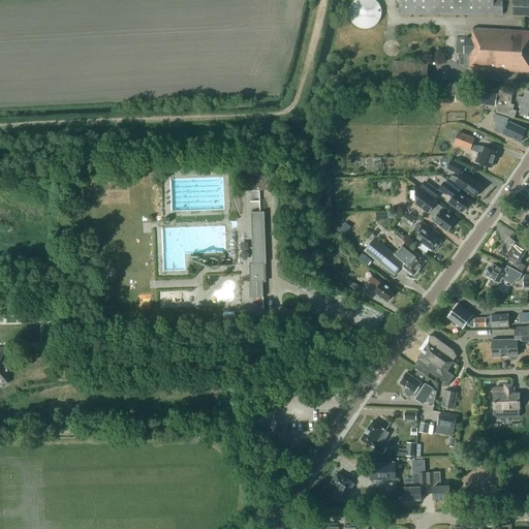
[(380,19),(381,16),(382,12),(381,9),(380,6),(379,3),(377,1),(376,0),(354,0),(352,3),(350,6),(349,8),(349,12),(349,16),(350,19),(352,21),(353,24),(356,26),(360,27),(363,28),(366,29),(369,28),(372,27),(374,26),(377,24),(379,22),(380,19)]
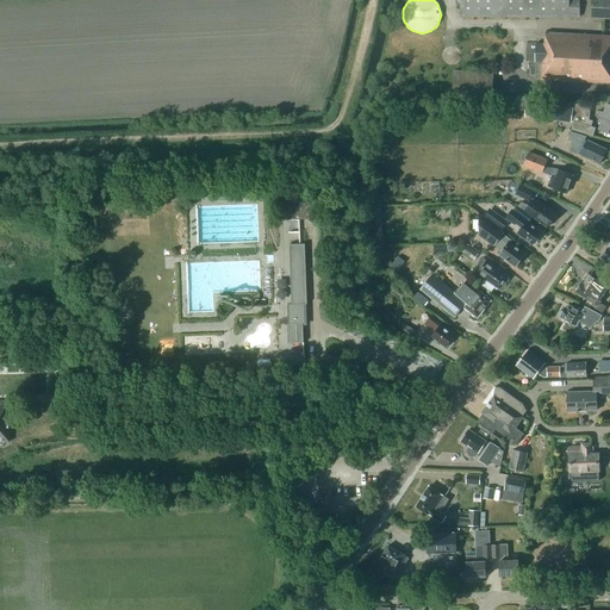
[(580,16),(580,1),(570,1),(570,0),(462,0),(464,16),(580,16)]
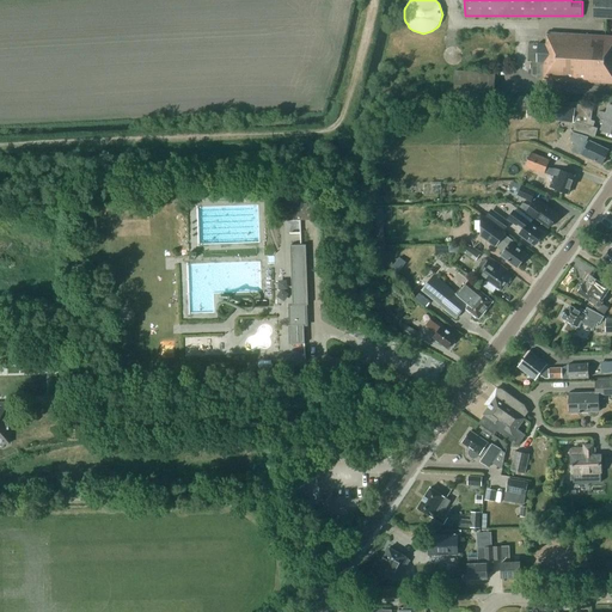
[(611,17),(611,0),(594,0),(593,17),(611,17)]
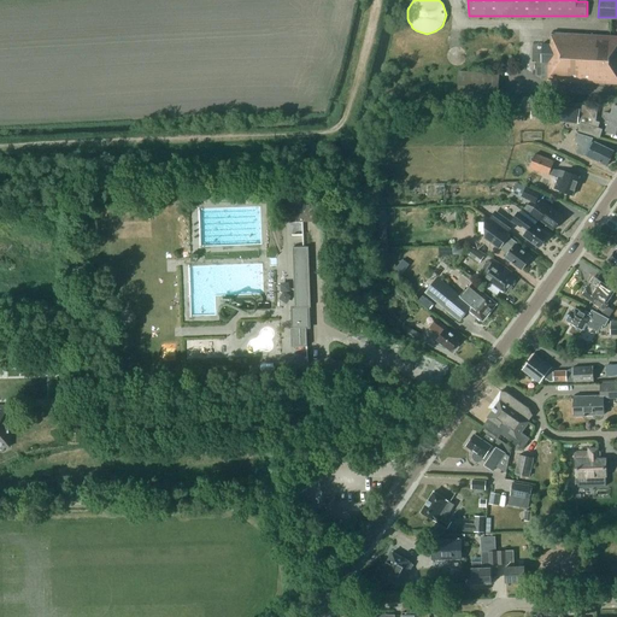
[(616,35),(552,31),(551,43),(544,42),(542,62),(544,62),(542,76),(547,76),(547,80),(616,83),(616,35)]
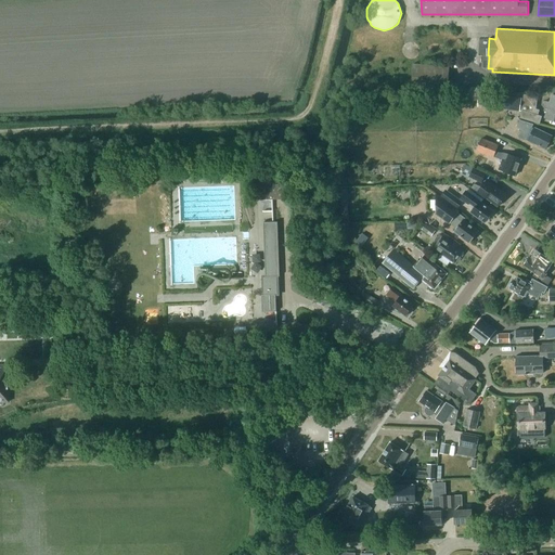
[(448,92),(449,65),(414,63),(413,90),(448,92)]
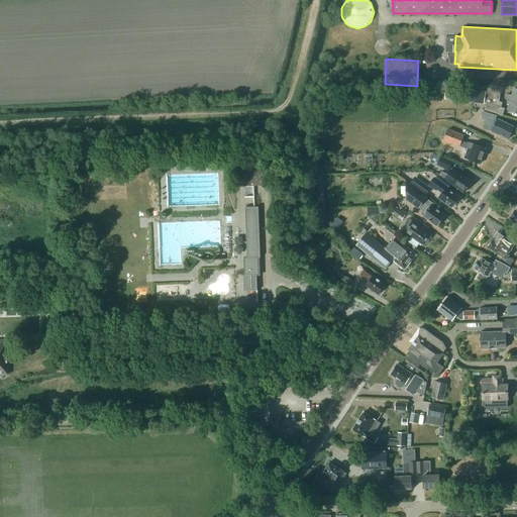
[(485,109),(502,114),(504,107),(501,107),(502,102),(500,101),(501,89),(488,87),(485,109)]
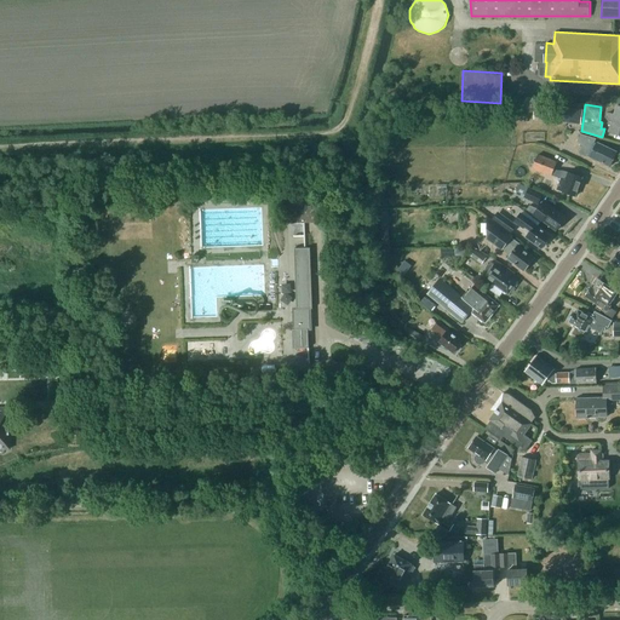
[(619,135),(619,105),(618,105),(615,114),(610,113),(608,119),(614,121),(610,132),(619,135)]
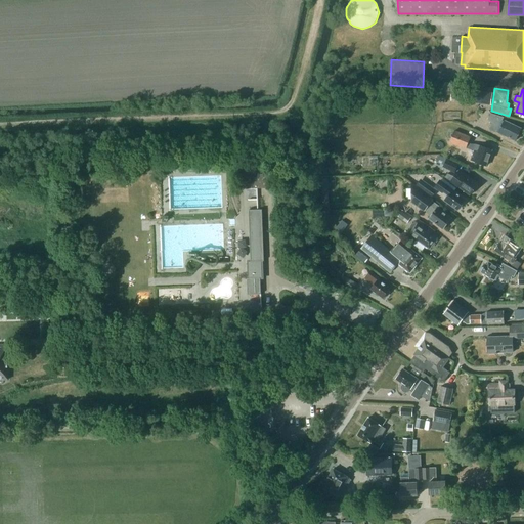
[(493,92),(478,90),(477,101),(491,103),(493,92)]
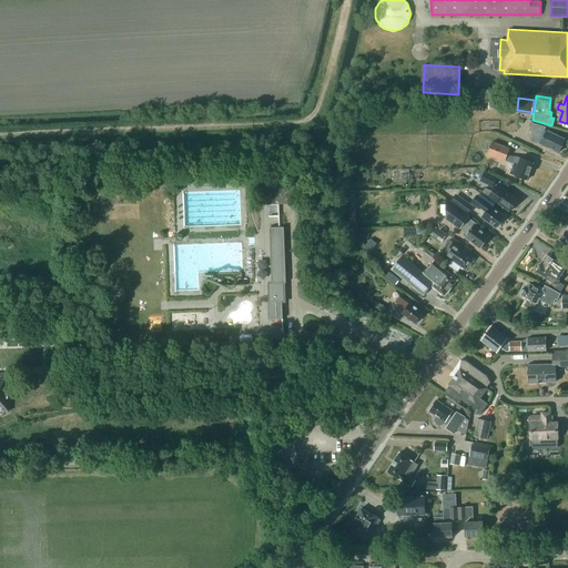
[(499,99),(489,99),(489,109),(500,109),(499,99)]
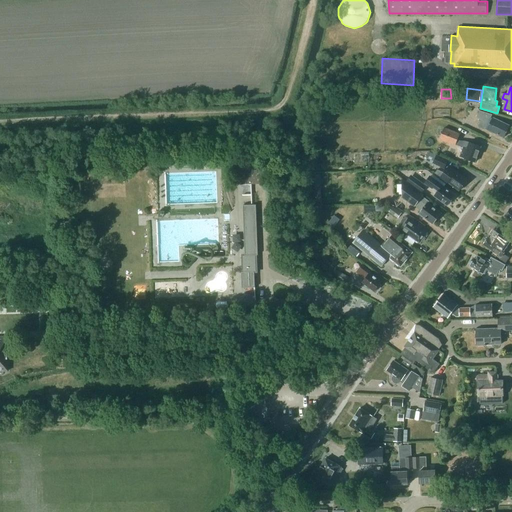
[(488,129),(504,137),(510,125),(493,118),(493,119),(490,118),(492,114),(480,111),(477,117),(482,119),(478,126),(486,129),(486,128),(488,129)]
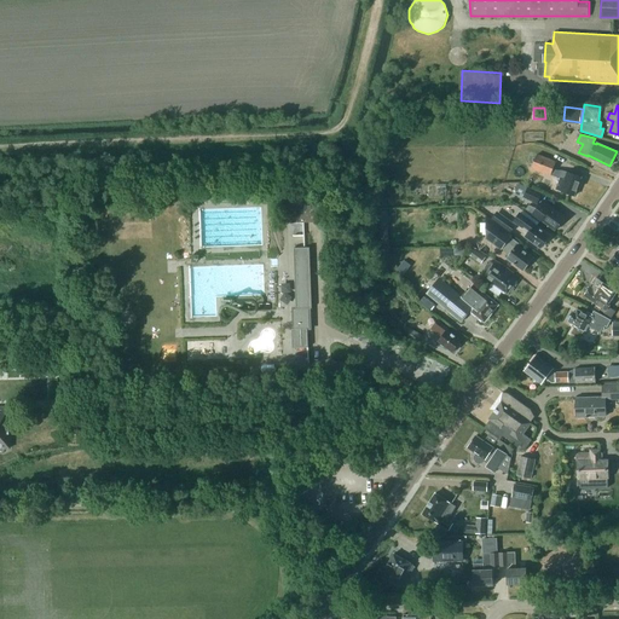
[(574,196),(582,177),(568,172),(567,173),(562,171),(553,169),(556,161),(538,155),(537,157),(527,154),(524,161),(533,165),(533,167),(561,179),(557,189),(574,196)]
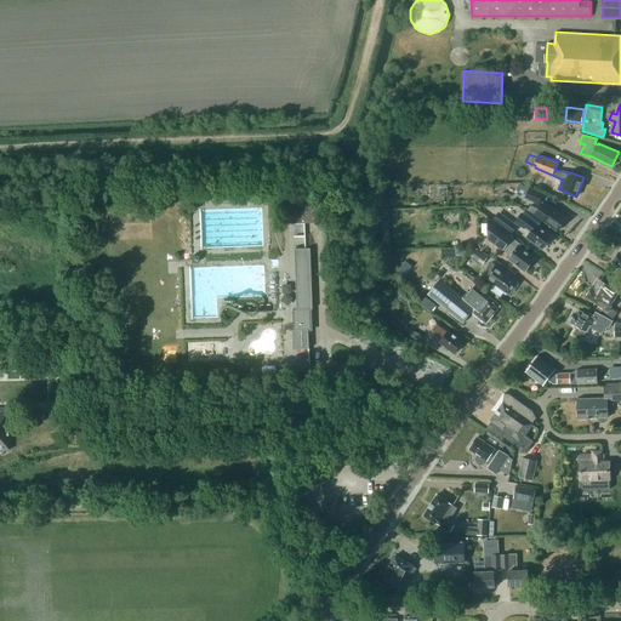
[(540,204),(545,194),(520,183),(516,194),(525,198),(540,204)]
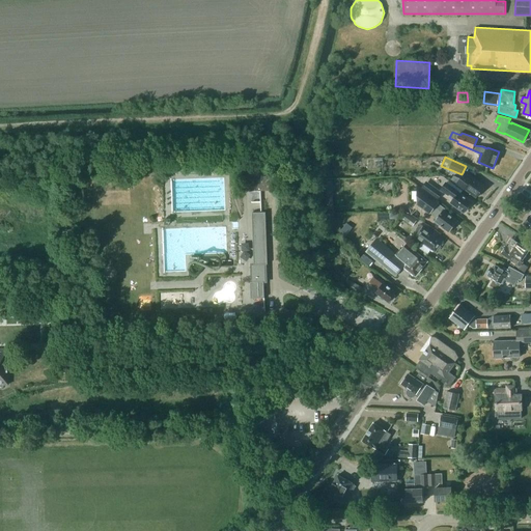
[(329,166),(323,166),(322,177),(337,177),(337,170),(329,170),(329,166)]
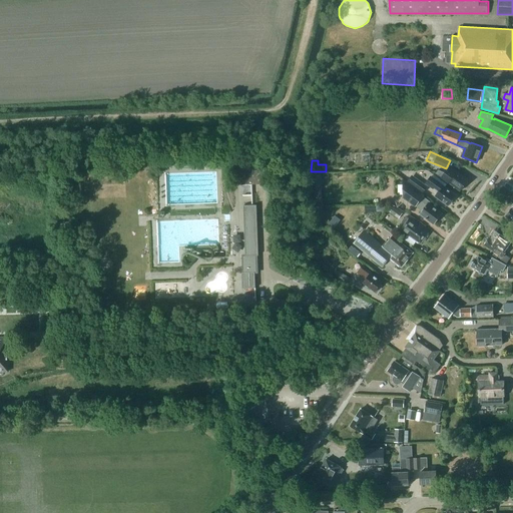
[(241,184),(263,183),(263,170),(253,170),(253,166),(240,166),(241,184)]
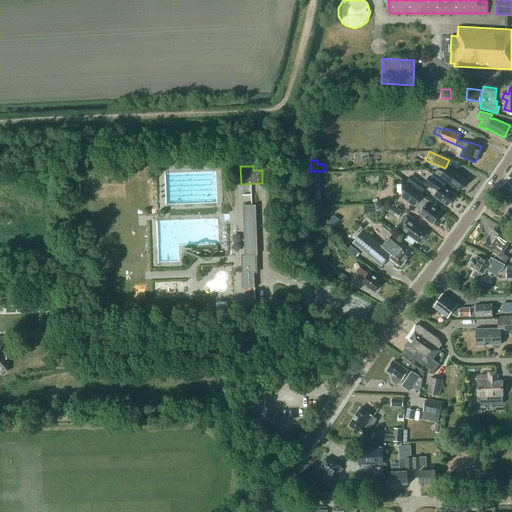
[(444,172),(438,169),(434,174),(447,183),(448,182),(459,190),(468,180),(462,175),(457,171),(455,172),(448,167),(444,172)]
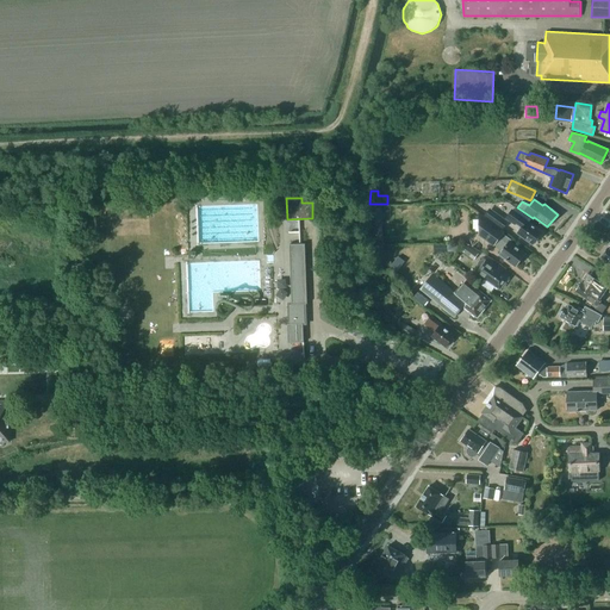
[(490,209),(485,216),(503,229),(509,222),(490,209)]
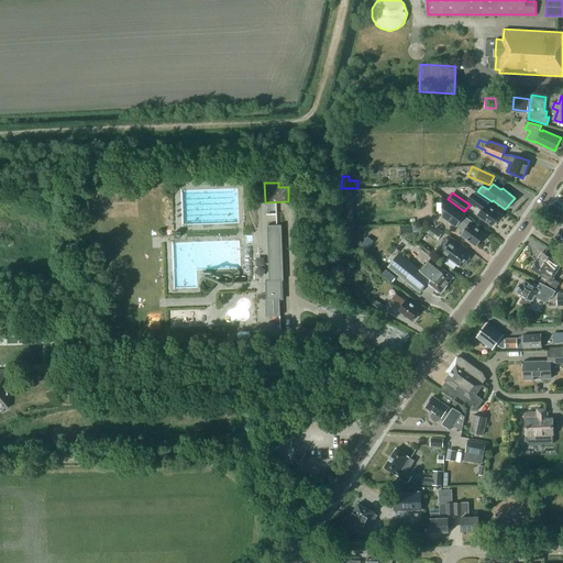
[(492,225),(500,213),(476,196),(473,194),(468,200),(482,210),(478,216),(492,225)]
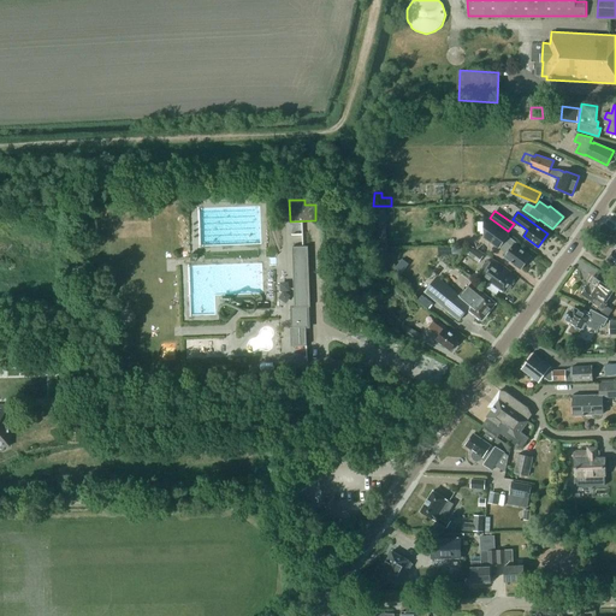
[(499,247),(502,244),(509,250),(504,258),(509,262),(510,261),(521,268),(531,256),(515,244),(516,242),(508,236),(509,234),(485,215),(485,236),(499,247)]
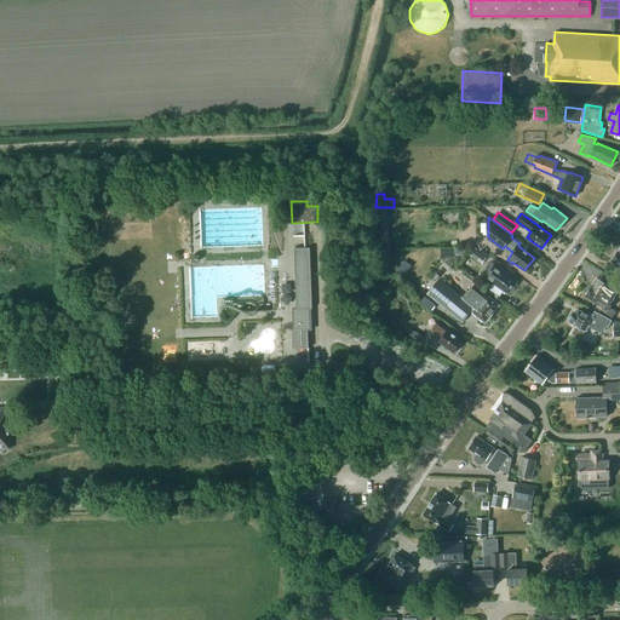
[(311,309),(310,309),(309,240),(293,241),(294,309),(292,309),(293,349),(309,349),(309,329),(311,329),(311,309)]
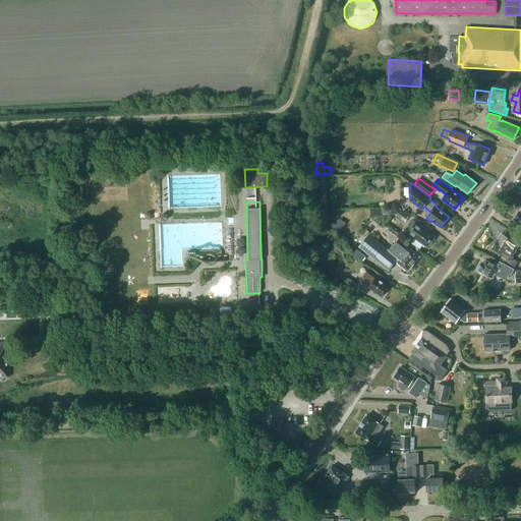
[(405,221),(409,217),(399,209),(395,214),(405,221)]
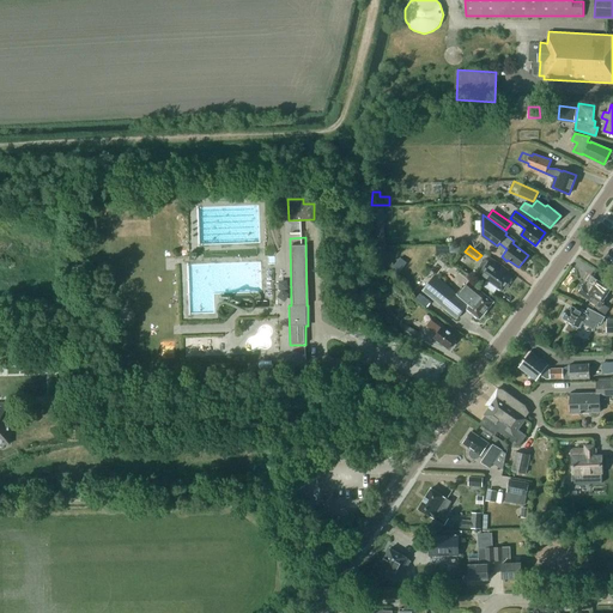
[(503,290),(511,279),(504,274),(505,272),(499,267),(498,269),(496,267),(497,267),(489,261),(485,259),(480,266),(484,268),(478,275),(486,281),(487,279),(503,290)]
